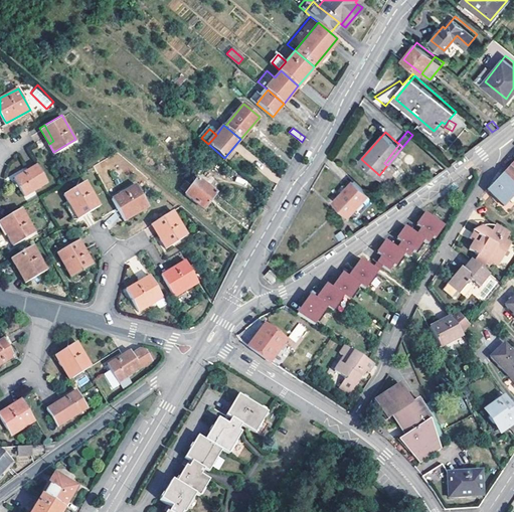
[(513,162),(504,173),(513,182),(513,162)]
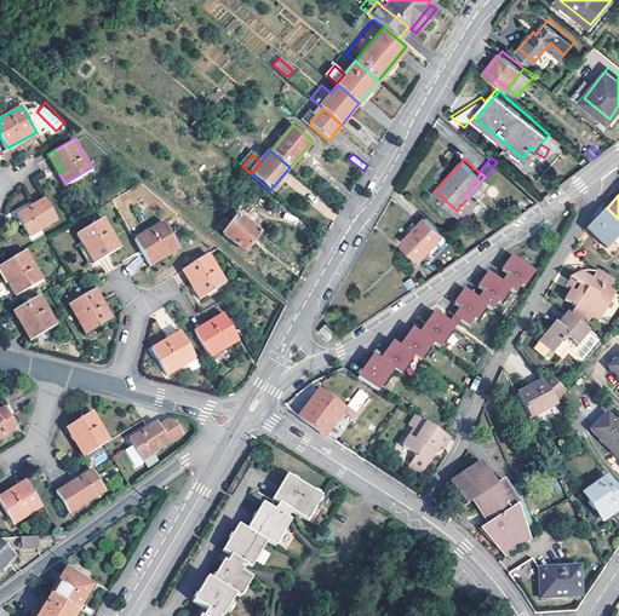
[(44,196),(16,212),(21,220),(28,234),(57,217),(44,196)]
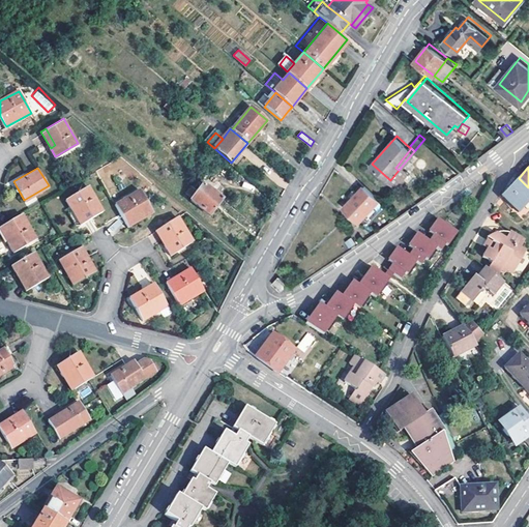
[(528,187),(519,178),(503,194),(511,202),(519,209),(528,198),(528,187)]
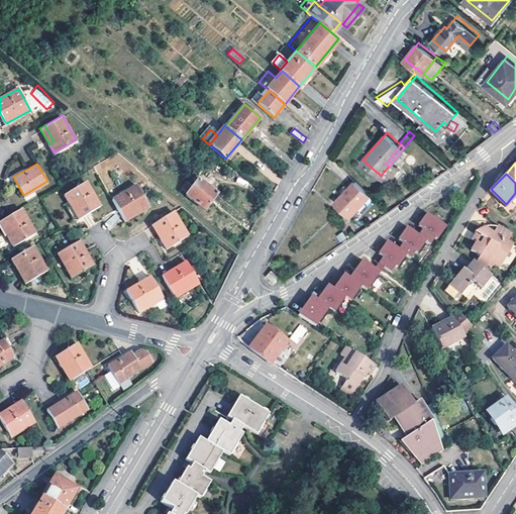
[(187,182),(182,188),(188,192),(186,194),(206,209),(217,193),(198,179),(192,186),(187,182)]
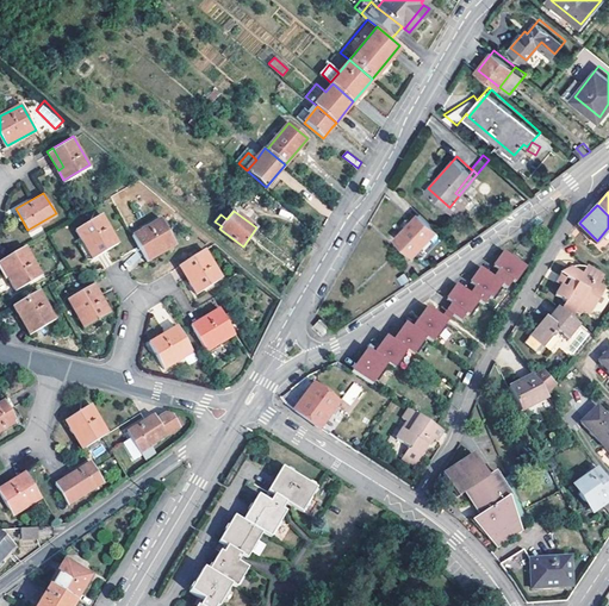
[(439,227),(422,212),(408,226),(409,227),(401,238),(415,252),(439,227)]
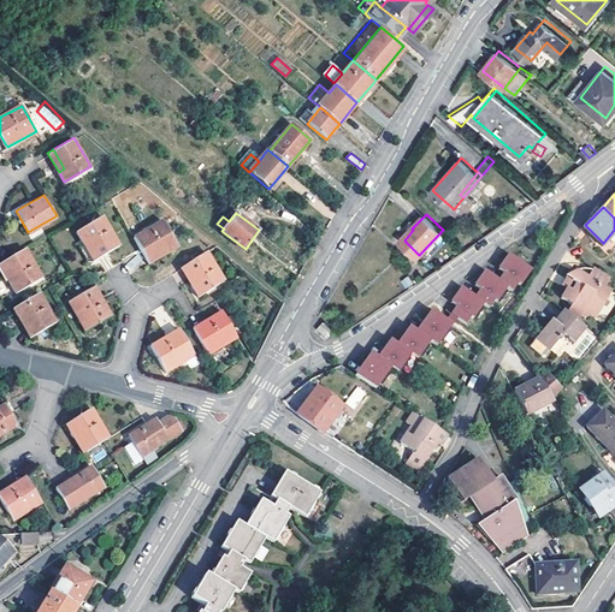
[(101,217),(76,231),(93,260),(96,257),(118,244),(101,217)]
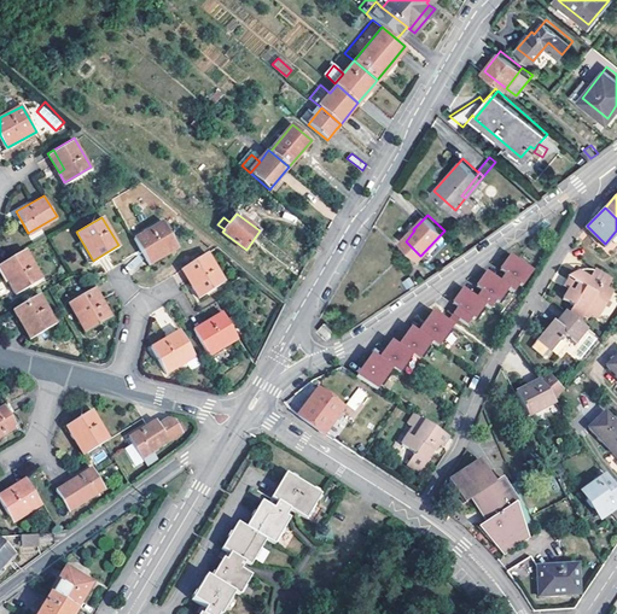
[(164,249),(166,251),(176,245),(162,220),(133,237),(140,247),(145,256),(163,246),(164,249)]
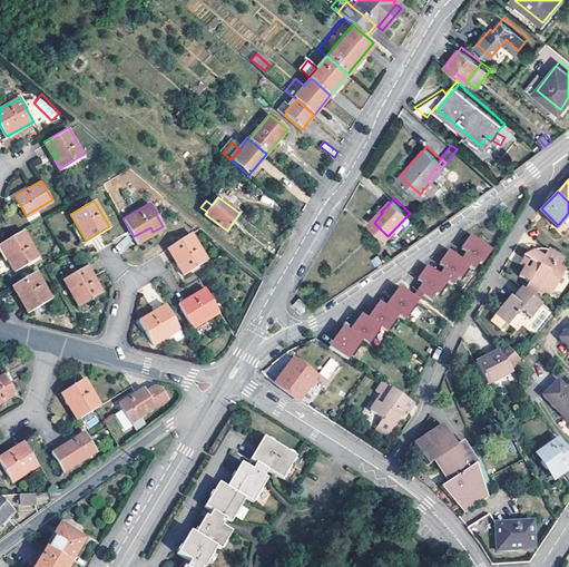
[(137,241),(153,232),(151,230),(150,227),(134,236),(137,241)]
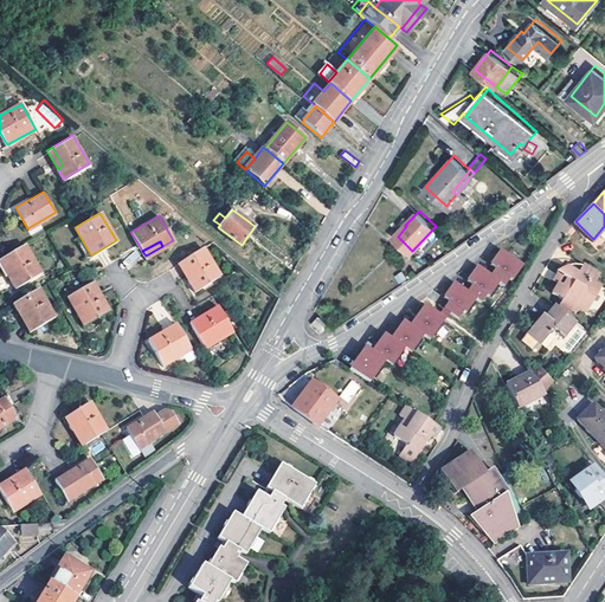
[(12,274),(11,276),(15,285),(42,271),(25,243),(4,254),(14,273),(12,274)]
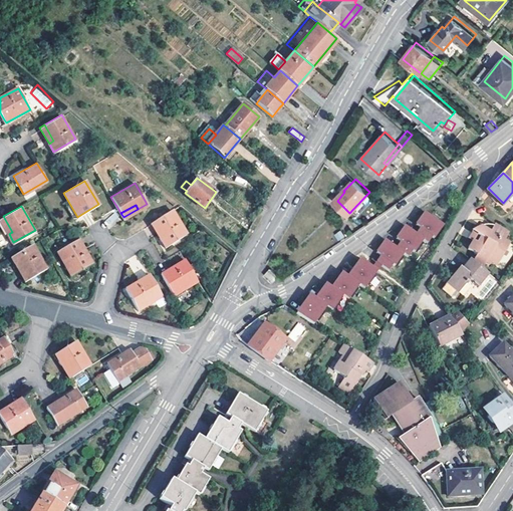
[(163,235),(159,237),(164,245),(185,233),(172,209),(154,220),(160,229),(163,235)]
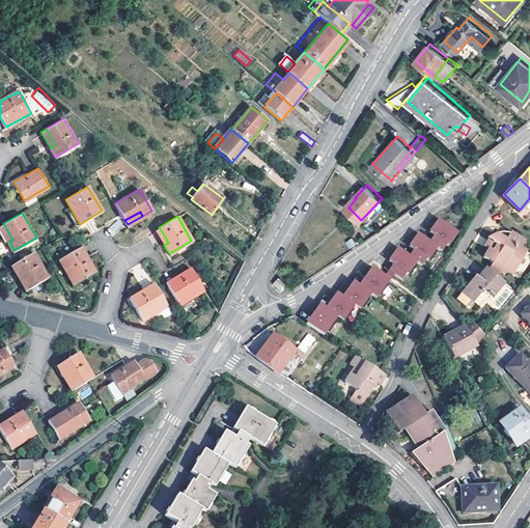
[(441,217),(439,216),(430,229),(435,231),(437,228),(438,226),(436,225),(441,217)]
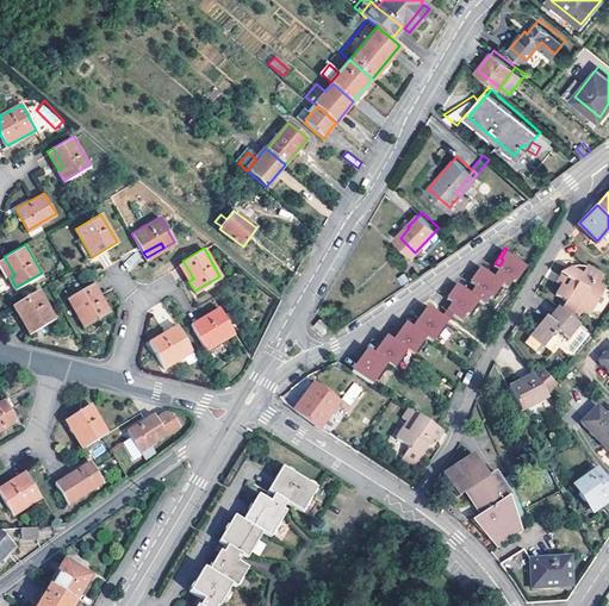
[(454,300),(448,308),(454,312),(463,318),(467,310),(471,312),(480,298),(485,301),(491,293),(493,295),(503,280),(509,283),(514,276),(516,277),(527,263),(507,249),(501,258),(503,260),(502,262),(499,266),(499,267),(495,274),(484,267),(478,275),(480,276),(479,279),(477,283),(472,291),(461,283),(455,292),(458,293),(455,297),(453,300),(454,300)]
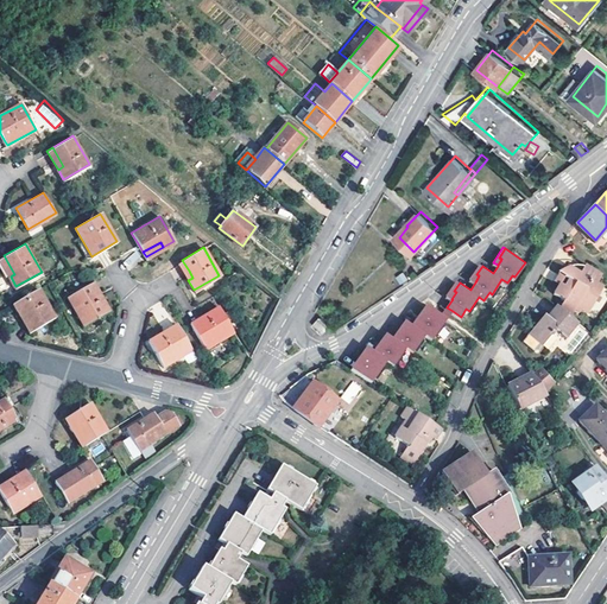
[(124,256),(128,265),(143,258),(138,249),(124,256)]
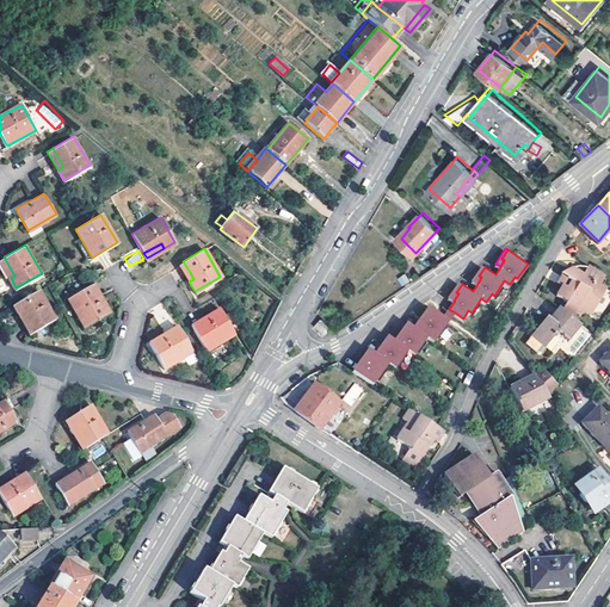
[(4,256),(0,259),(0,260),(11,278),(12,277),(14,276),(4,256)]
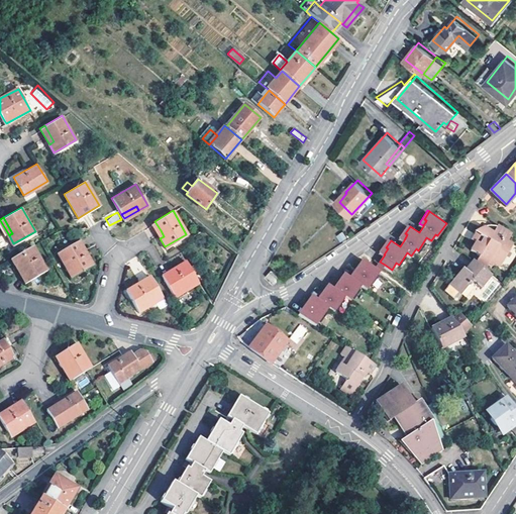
[(155,221),(150,223),(160,238),(164,236),(161,230),(155,221)]
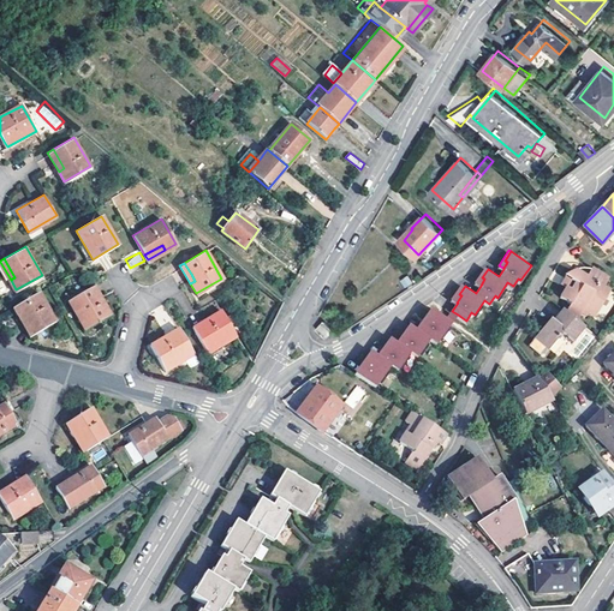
[(580,312),(583,312),(588,316),(589,312),(596,317),(613,293),(607,288),(603,285),(609,276),(600,265),(595,273),(584,264),(578,273),(576,277),(572,281),(566,291),(576,298),(570,305),(574,309),(577,312),(578,313),(580,312)]
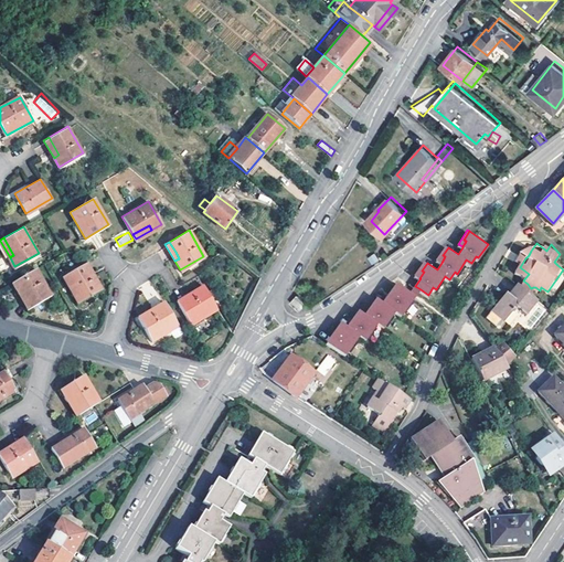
[(448,247),(446,245),(436,260),(442,263),(444,258),(445,256),(443,255),(448,247)]
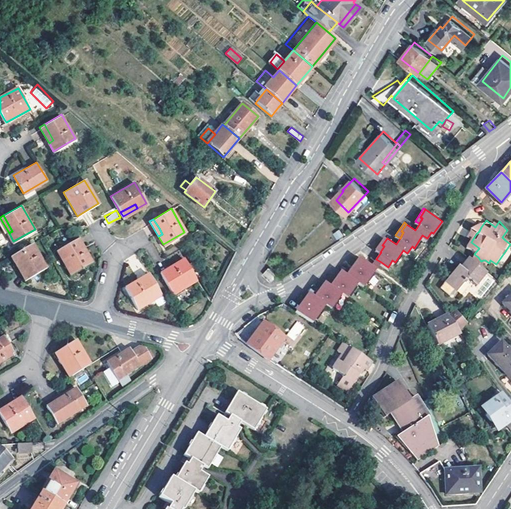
[(472,231),(476,234),(479,231),(481,227),(477,224),(472,231)]
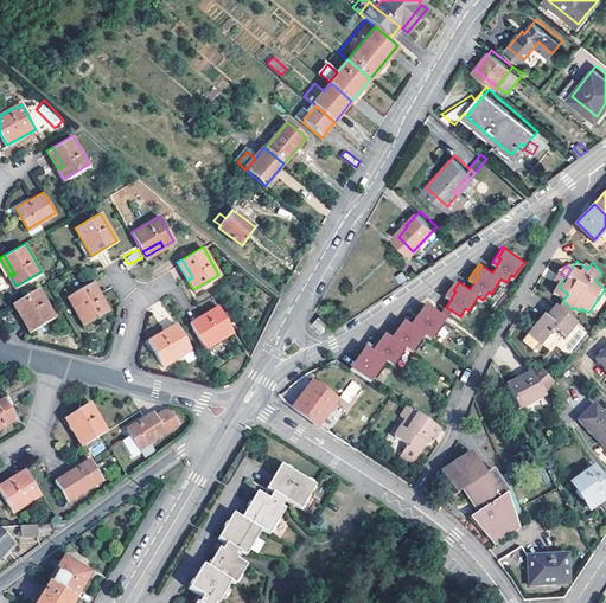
[(595,281),(599,284),(605,277),(605,275),(601,273),(595,281)]
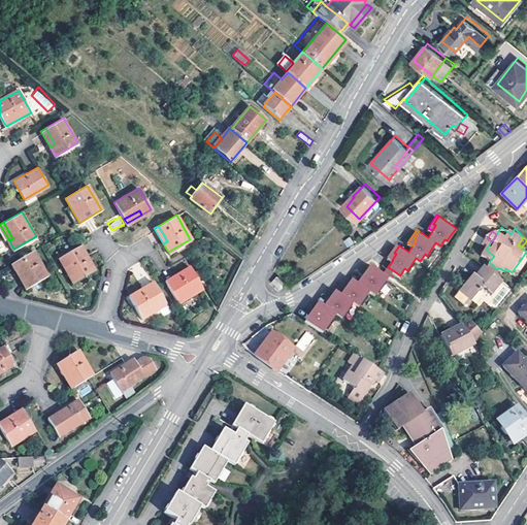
[(394,253),(399,245),(397,243),(388,257),(392,260),(394,257),(396,254),(394,253)]
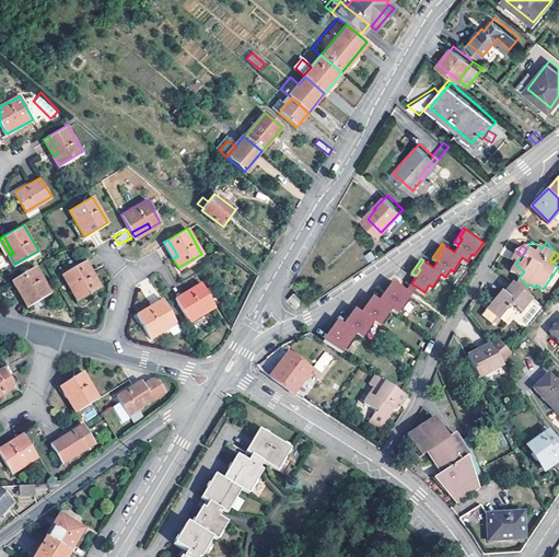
[(82,262),(59,276),(74,301),(97,287),(86,269),(82,262)]
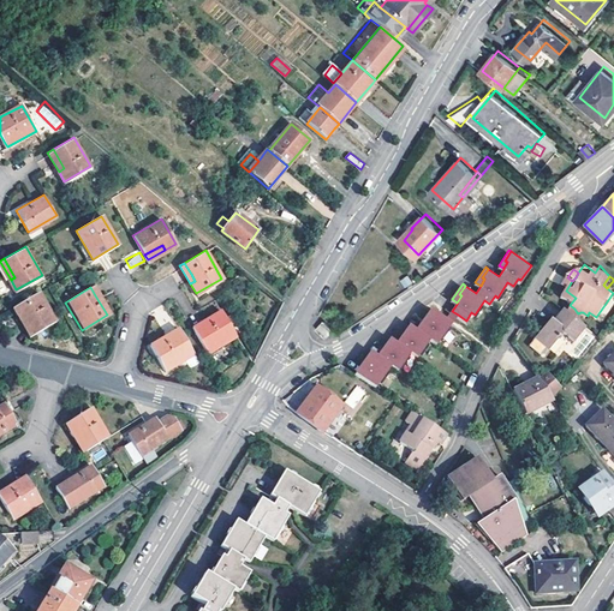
[(11,309),(18,319),(21,318),(23,317),(33,334),(54,322),(37,293),(11,309)]
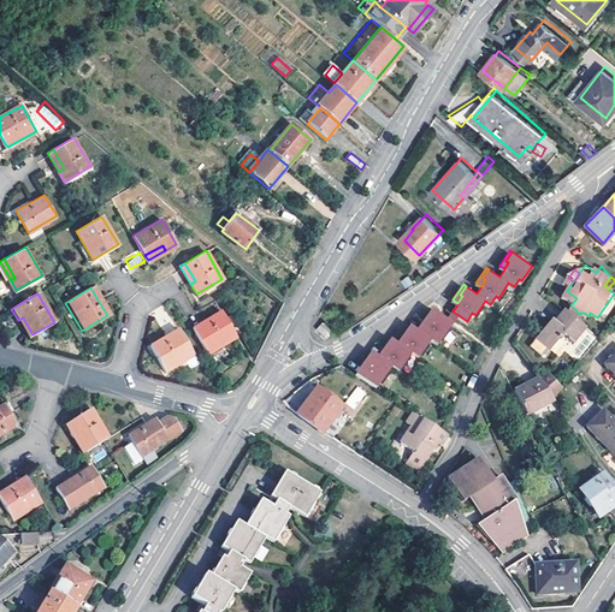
[(578,320),(584,313),(581,313),(579,314),(578,313),(575,309),(571,306),(567,312),(578,320)]
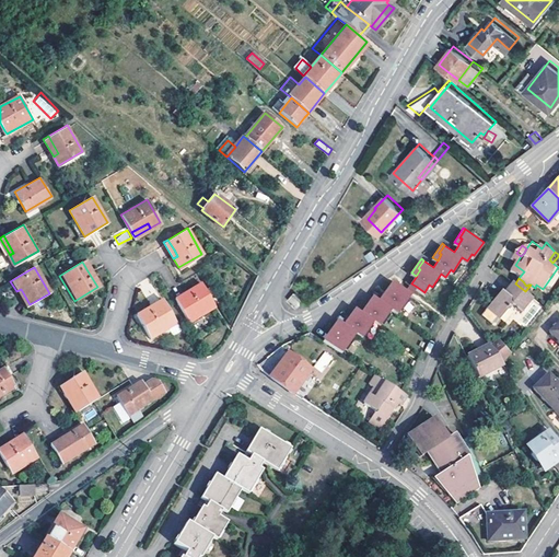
[(394,280),(381,300),(383,302),(388,294),(392,297),(398,288),(399,285),(394,280)]
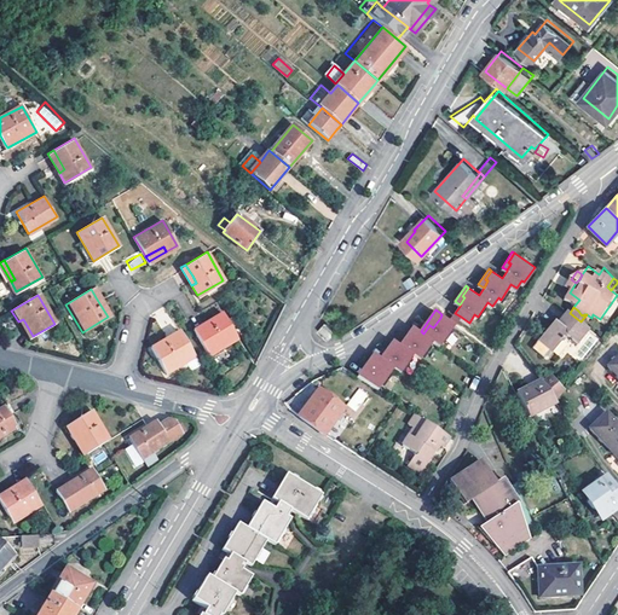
[(550,323),(539,338),(533,346),(546,354),(549,354),(553,349),(554,349),(567,334),(577,341),(583,335),(588,326),(581,321),(570,313),(566,309),(560,318),(562,319),(560,321),(559,324),(550,323)]
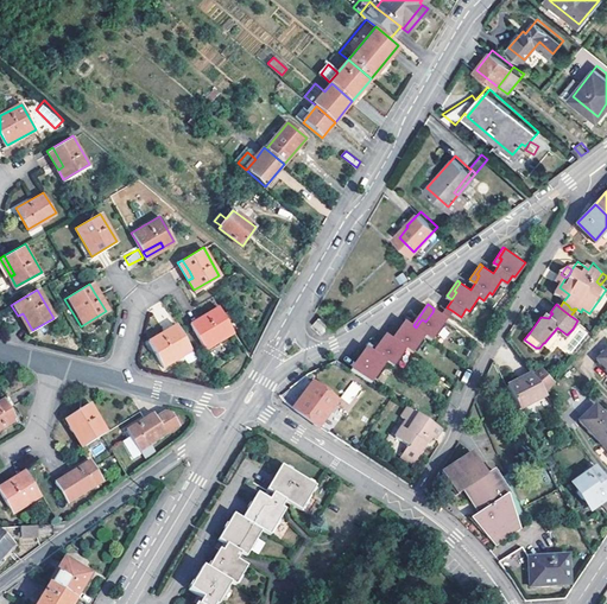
[(215,329),(219,336),(229,330),(215,305),(201,312),(187,320),(197,338),(215,329)]
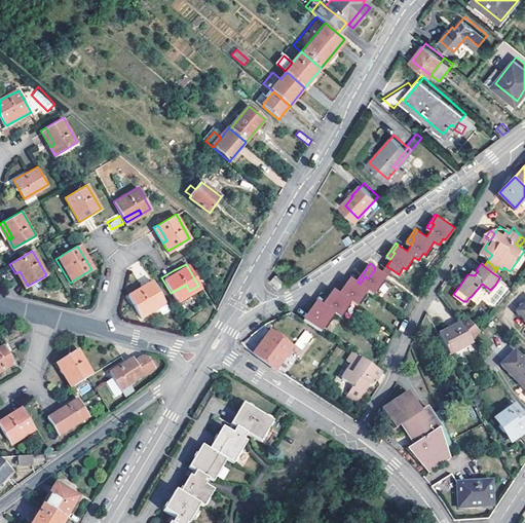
[(384,269),(382,272),(387,275),(389,272),(391,269),(386,266),(384,269)]
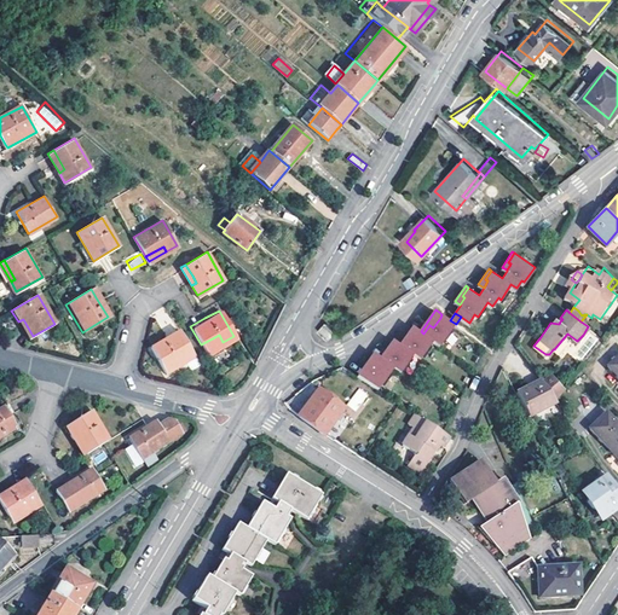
[(370,370),(364,379),(381,392),(396,369),(403,373),(415,355),(422,359),(434,342),(440,346),(456,324),(450,320),(442,314),(440,318),(433,328),(429,325),(423,334),(421,331),(415,340),(414,342),(410,340),(405,347),(402,344),(397,353),(394,355),(391,353),(386,360),(383,359),(375,370),(374,372),(370,370)]
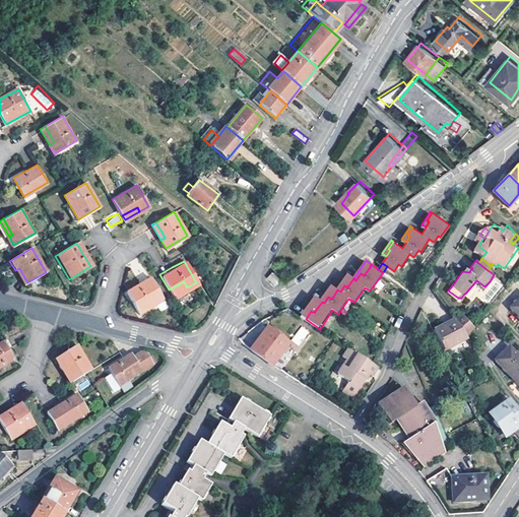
[(23,284),(27,282),(19,268),(17,269),(15,270),(23,284)]
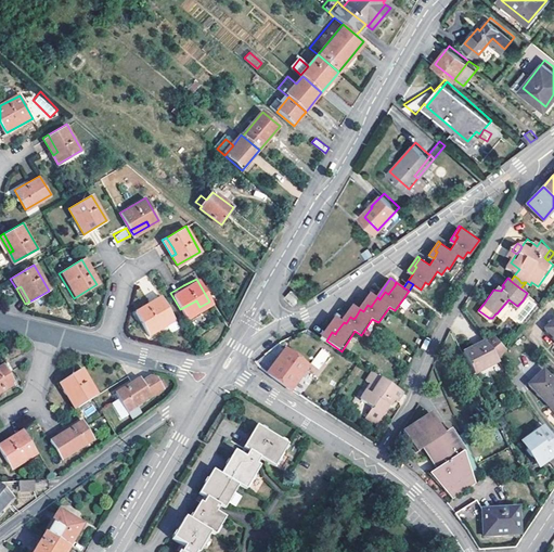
[(303,295),(295,287),(287,296),(296,303),(303,295)]
